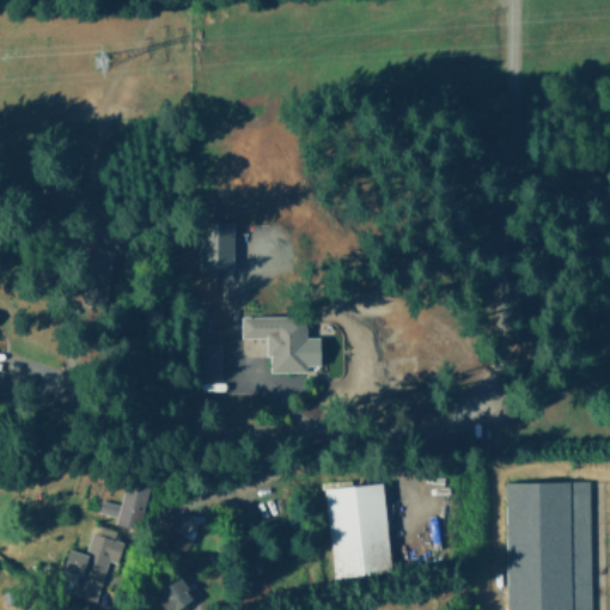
[(235,223),(201,221),(201,270),(233,270),(235,223)]
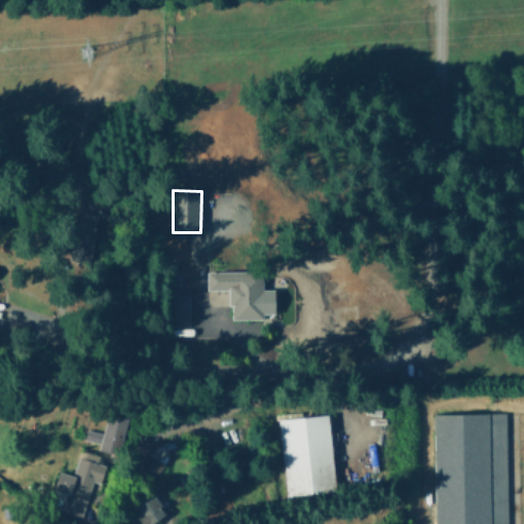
[(208,272),(208,291),(228,291),(228,307),(232,307),(232,321),(264,321),(264,314),(274,314),(275,290),(264,290),(264,272),(208,272)]
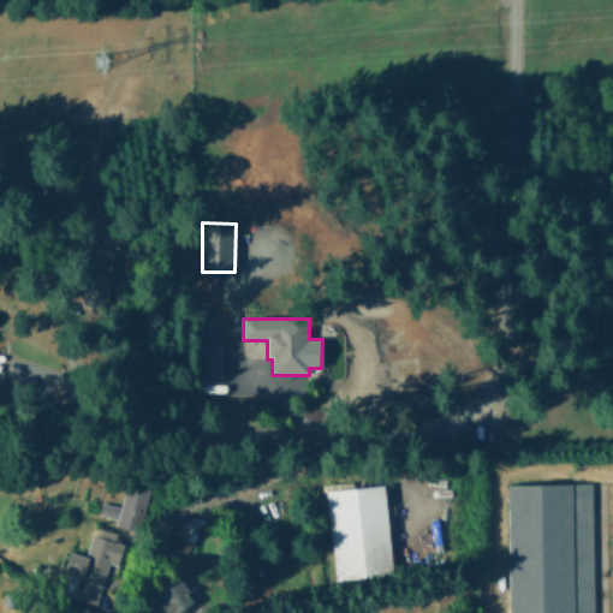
[(595,612),(594,483),(510,486),(511,612),(595,612)]
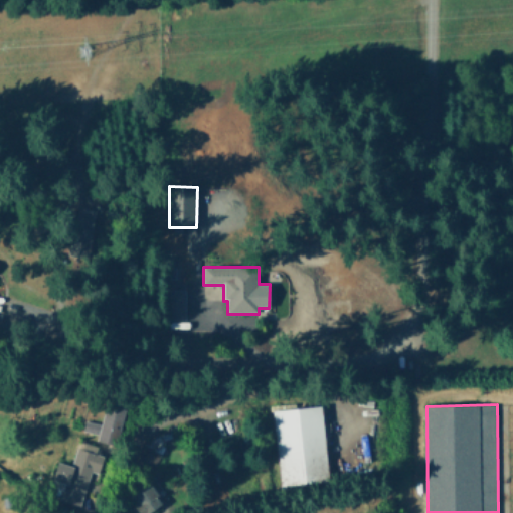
[(125,408),(106,405),(102,424),(86,421),(83,432),(99,435),(98,442),(117,446),(125,408)]
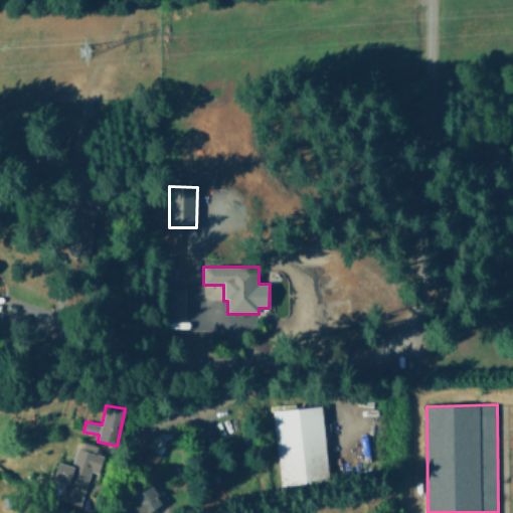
[(331,481),(324,406),(277,411),(284,486),(331,481)]
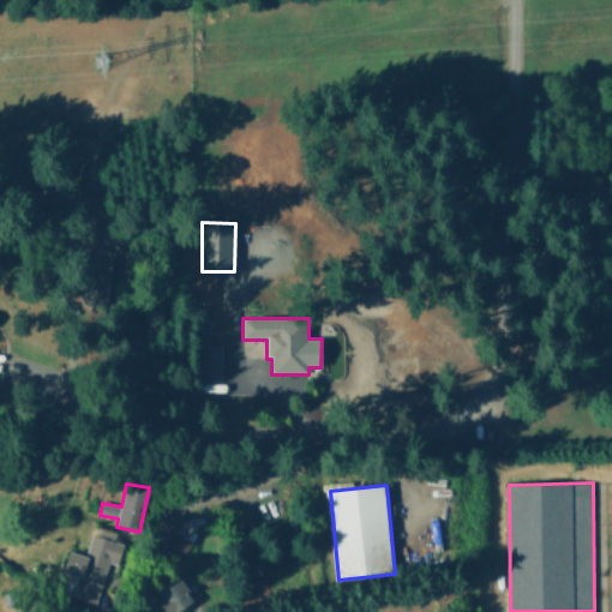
[(97,605),(109,564),(119,567),(125,545),(115,543),(118,533),(95,527),(87,557),(67,551),(61,571),(71,575),(67,585),(75,587),(71,597),(97,605)]
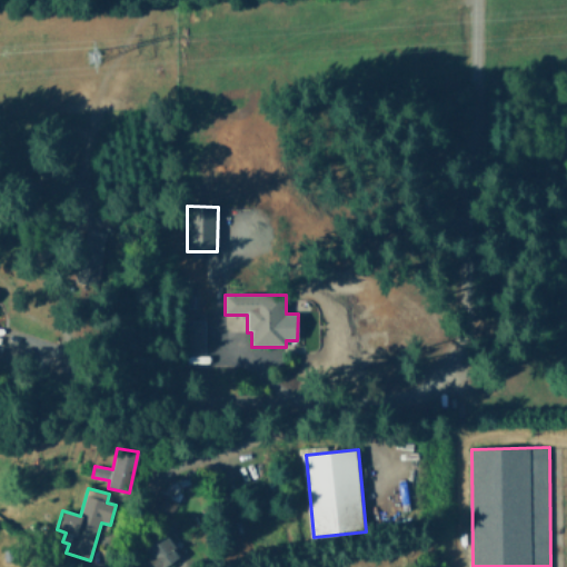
[(185,495),(178,491),(175,497),(163,491),(152,511),(170,521),(185,495)]
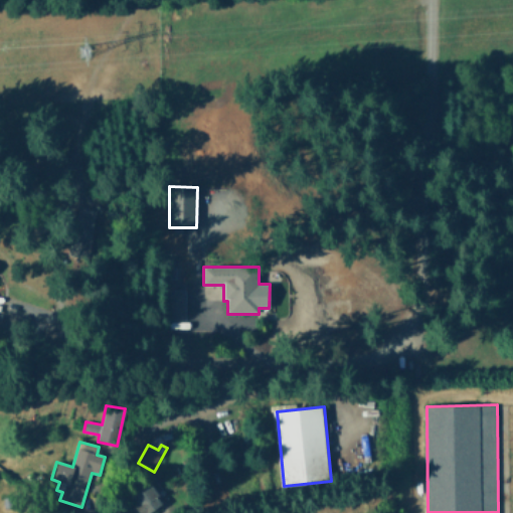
[(149,512),(163,504),(151,485),(129,499),(138,512),(149,512)]
